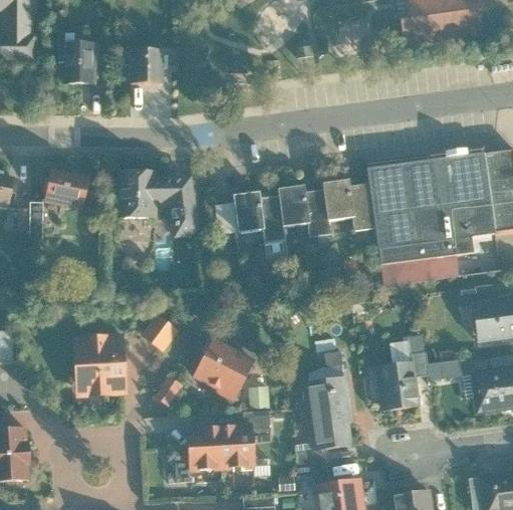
[(0,0),(0,10),(2,10),(2,30),(0,30),(0,60),(39,61),(38,0),(0,0)]
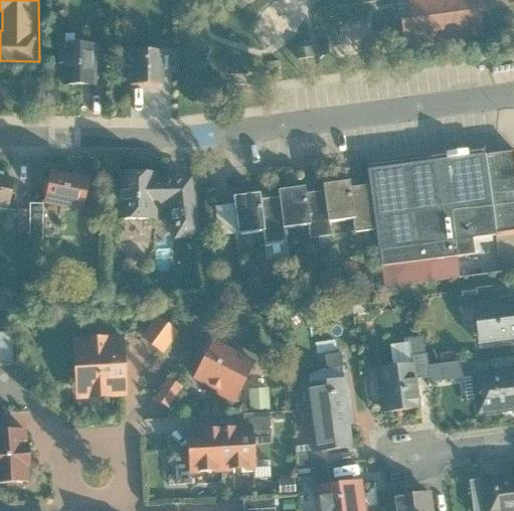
[(405,0),(407,15),(401,15),(404,41),(482,31),(479,10),(487,9),(485,0),(405,0)]
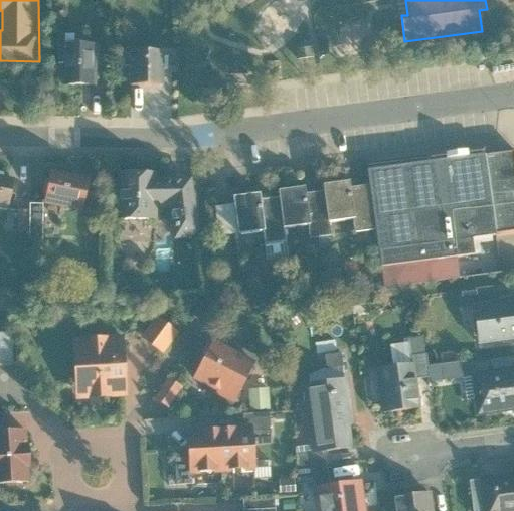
[(95,41),(56,41),(55,83),(95,83),(95,41)]
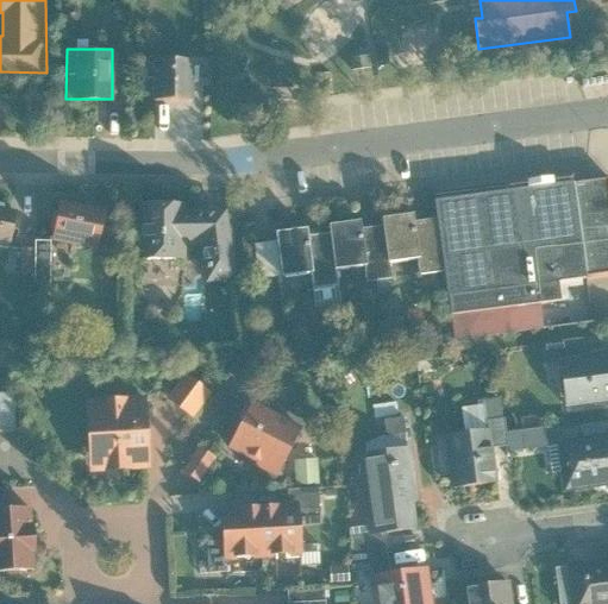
[(192,57),(146,57),(146,76),(151,76),(151,99),(193,99),(192,81),(196,81),(196,64),(192,64),(192,57)]
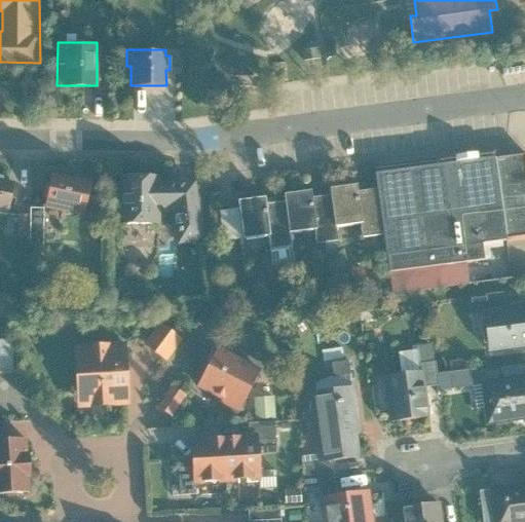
[(496,149),(375,163),(378,187),(383,231),(387,267),(485,257),(483,240),(524,235),(524,149),(496,154),(496,149)]
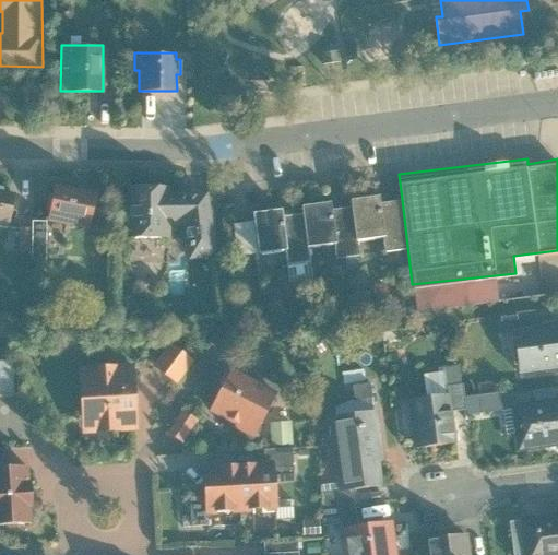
[(95,193),(56,185),(47,219),(86,228),(95,193)]
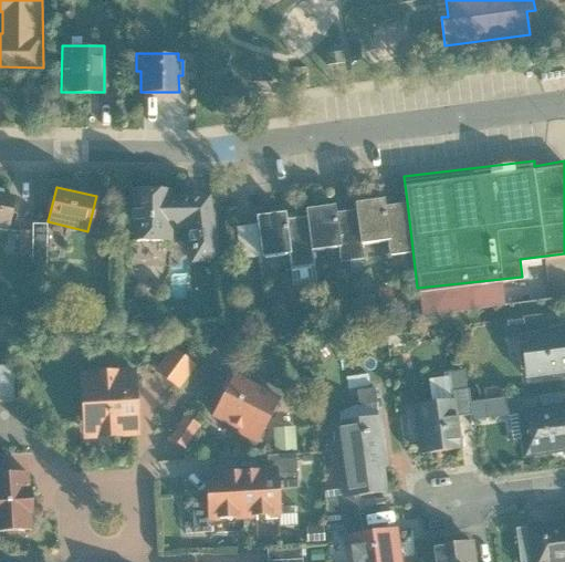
[(174,188),(127,188),(127,246),(173,246),(173,226),(185,226),(190,262),(218,257),(210,193),(174,193),(174,188)]
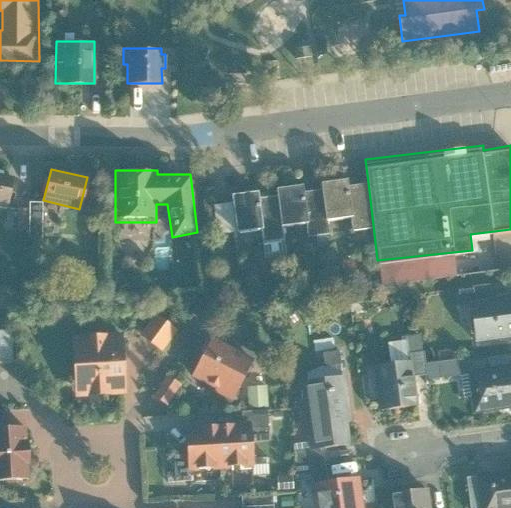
[(15,177),(0,173),(0,202),(8,204),(15,177)]
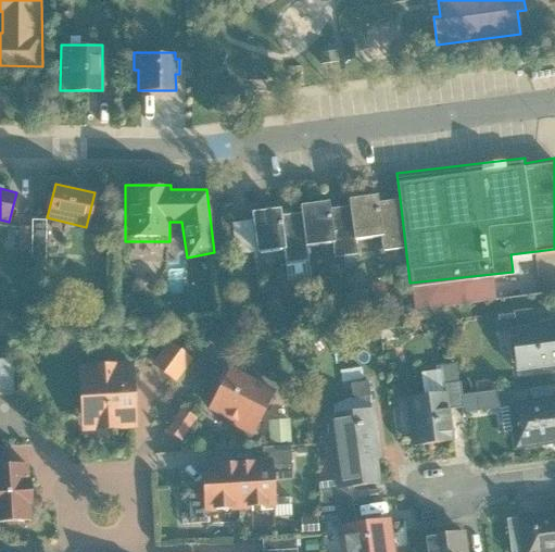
[(377,201),(376,193),(350,197),(351,203),(355,237),(381,234),(382,248),(405,245),(400,198),(377,201)]
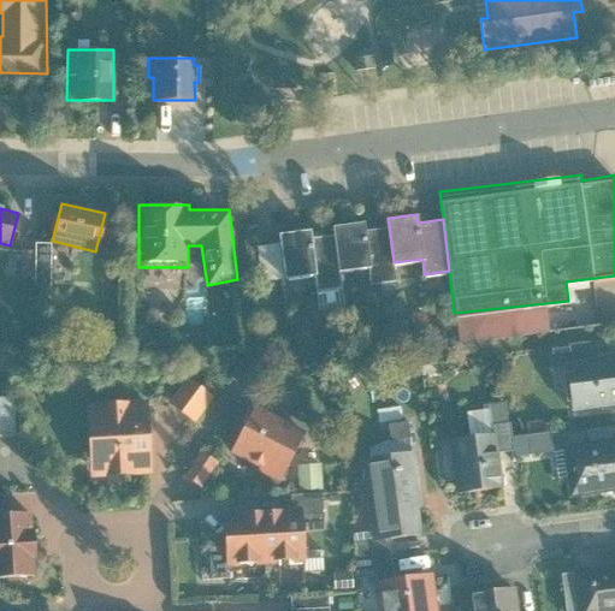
[(389,225),(364,229),(362,223),(333,226),(335,233),(339,271),(368,267),(371,282),(395,279),(394,262),(389,225)]
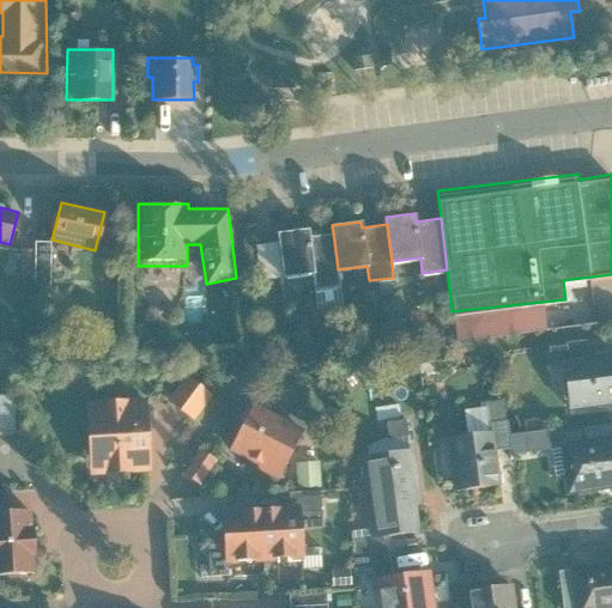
[(333,232),(309,235),(308,229),(277,232),(283,277),(314,273),(315,289),(340,285),(338,269),(333,232)]
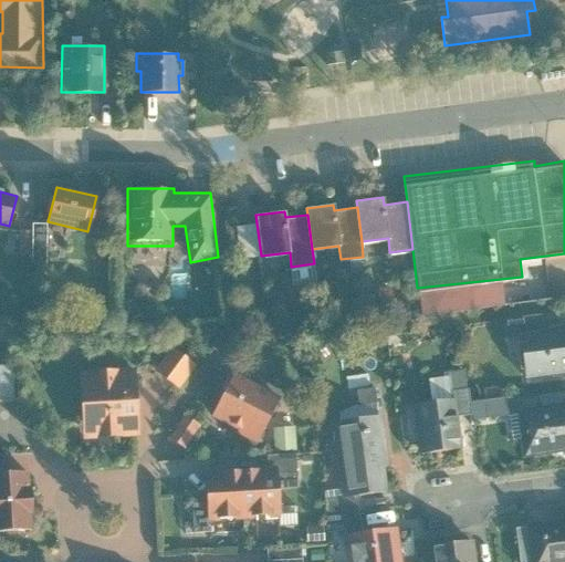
[(32,251),(32,228),(19,228),(19,251),(32,251)]
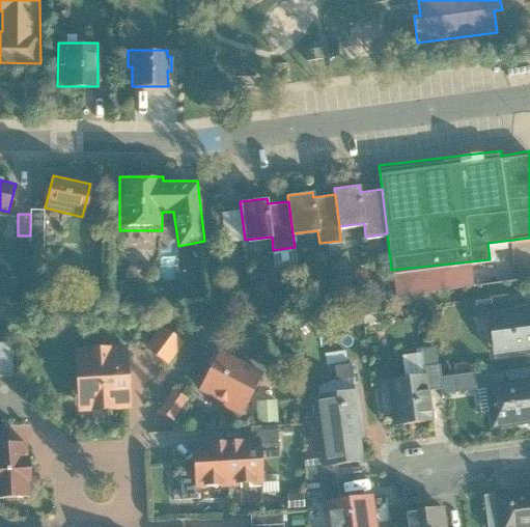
[(44,214),(30,214),(30,236),(44,236),(44,214)]
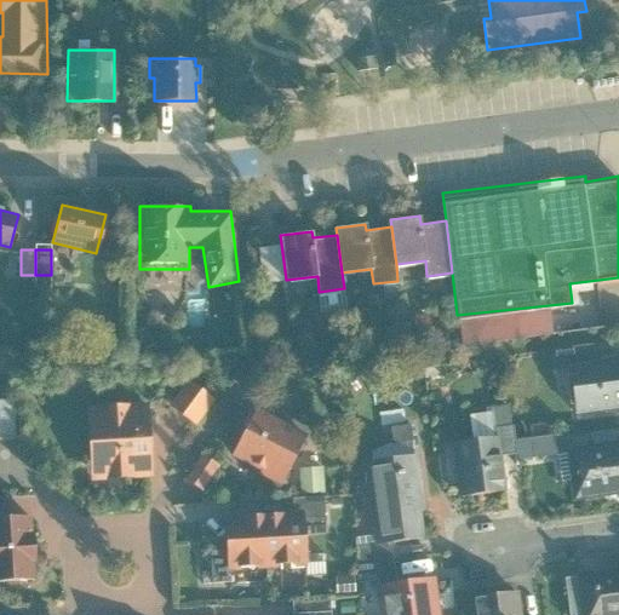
[(569,363),(595,360),(594,343),(554,348),(555,365),(569,363)]
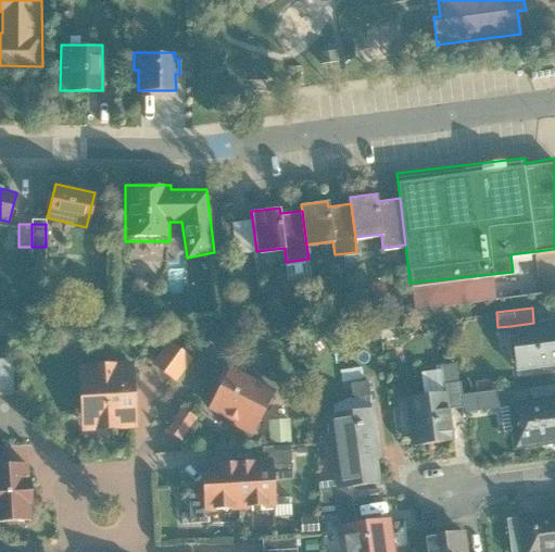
[(516,371),(554,365),(554,320),(533,323),(511,326),(516,371)]
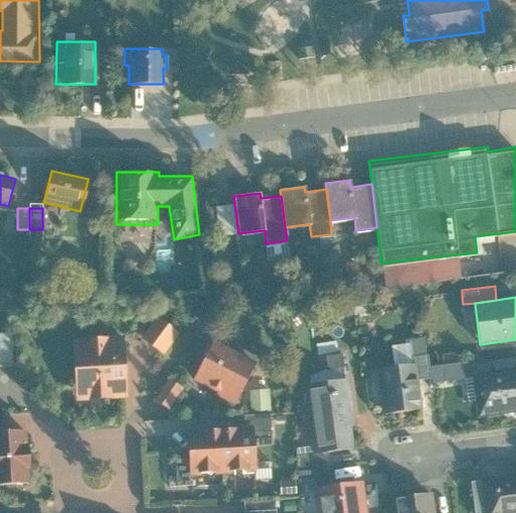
[(164,351),(180,329),(158,312),(140,335),(164,351)]
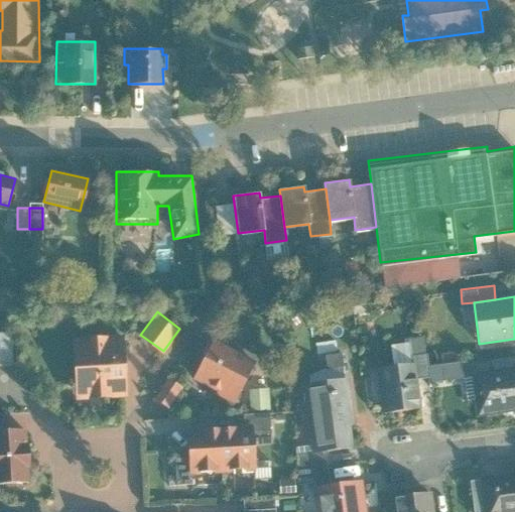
[(0,331),(0,365),(13,365),(12,331),(0,331)]
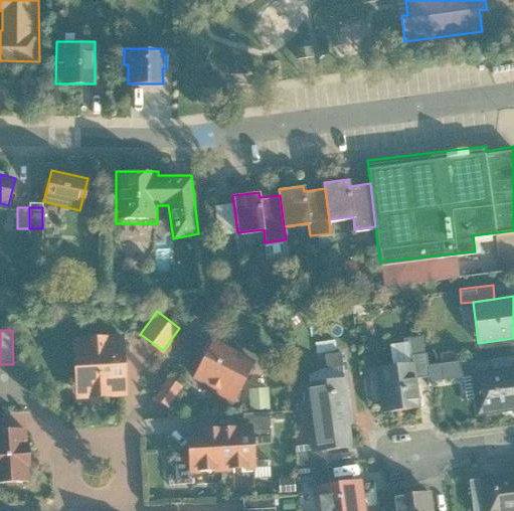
[(121,335),(67,339),(71,401),(126,397),(121,335)]
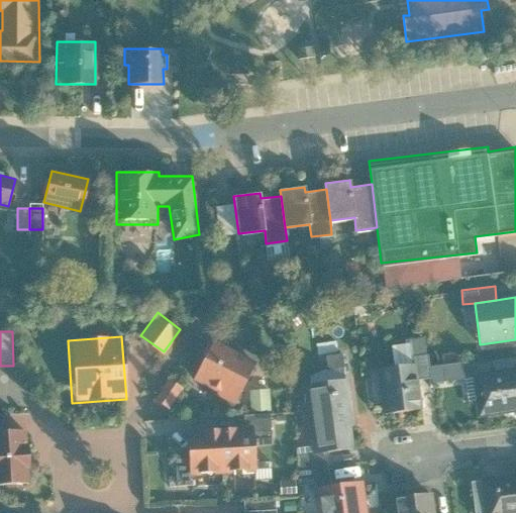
[(260,361),(216,336),(192,378),(235,402),(260,361)]
